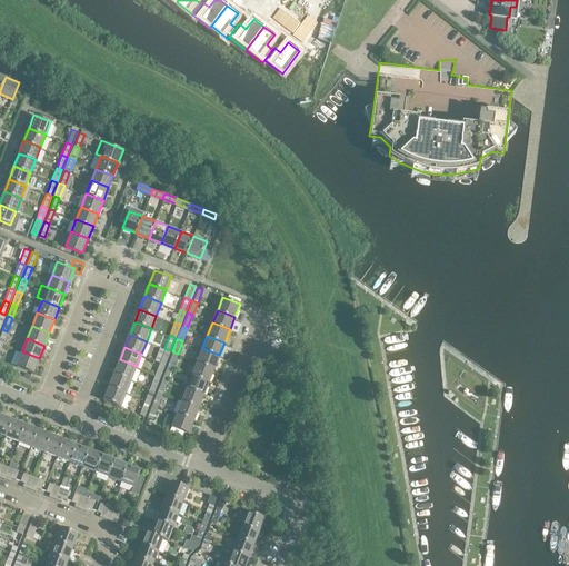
[(170,350),(165,348),(160,360),(165,363),(170,350)]
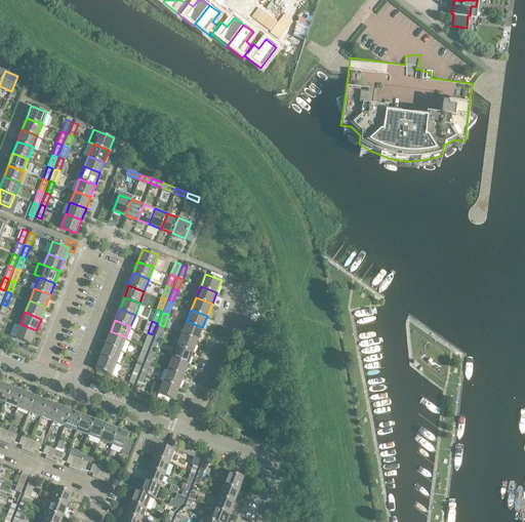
[(187,321),(183,333),(198,339),(202,327),(187,321)]
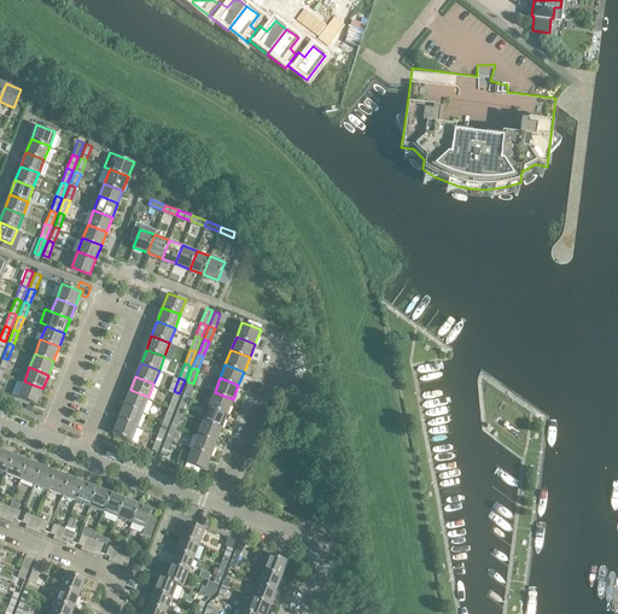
[(42,389),(24,381),(18,396),(38,403),(42,389)]
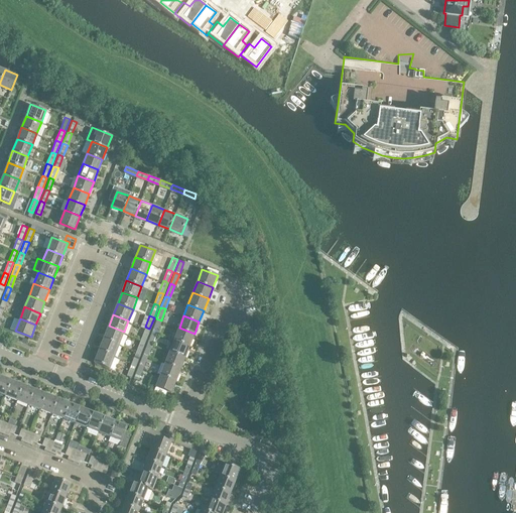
[(151,330),(156,332),(161,321),(156,318),(151,330)]
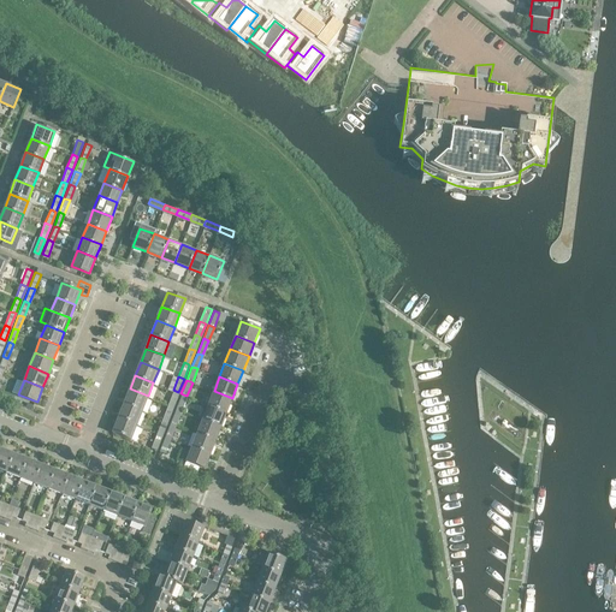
[(173,405),(178,392),(173,390),(172,391),(166,387),(164,393),(171,396),(167,403),(173,405)]
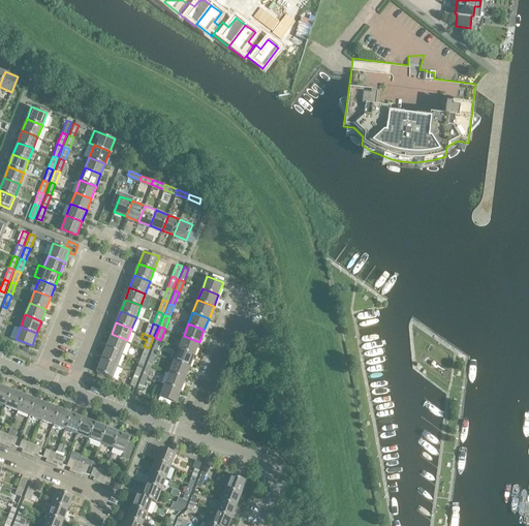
[(112,334),(106,346),(122,352),(127,340),(112,334)]
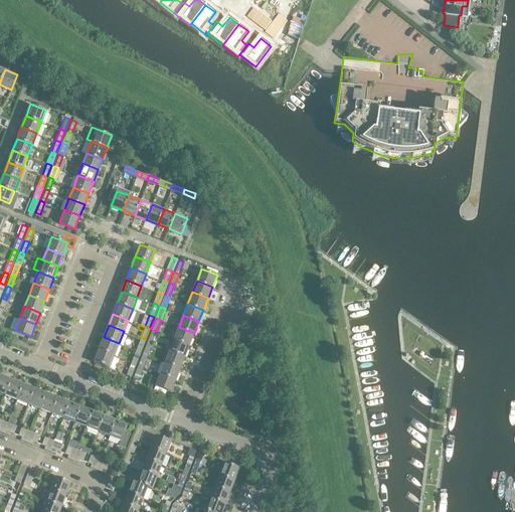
[(179,327),(174,338),(190,344),(194,333),(179,327)]
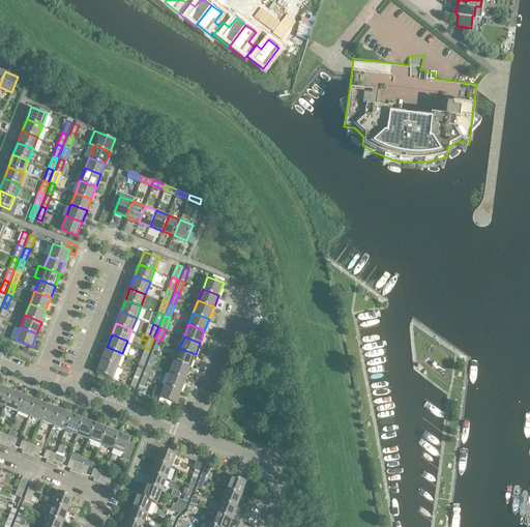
[(160,341),(155,339),(151,351),(156,353),(160,341)]
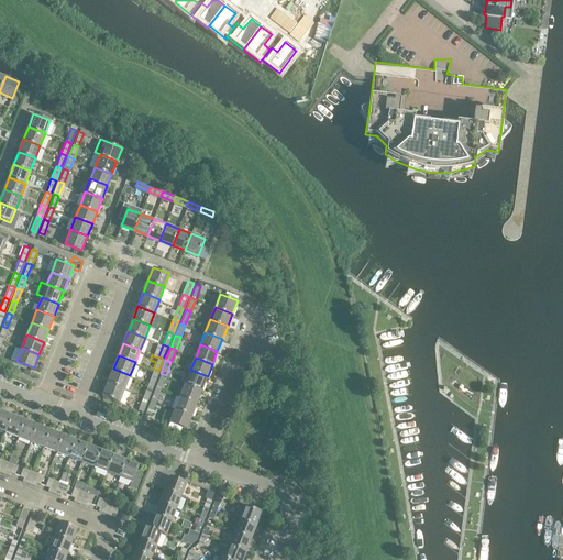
[(113,369),(109,382),(125,388),(130,375),(113,369)]
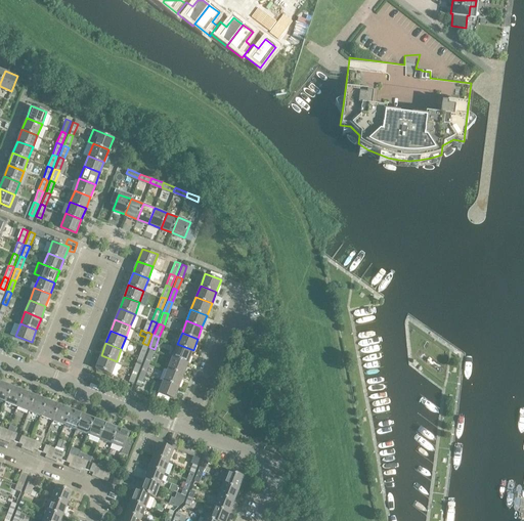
[(142,343),(137,356),(142,357),(147,345),(142,343)]
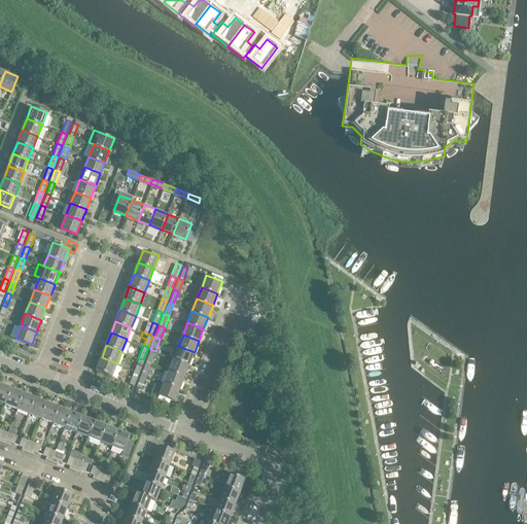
[(178,346),(174,357),(189,363),(195,352),(178,346)]
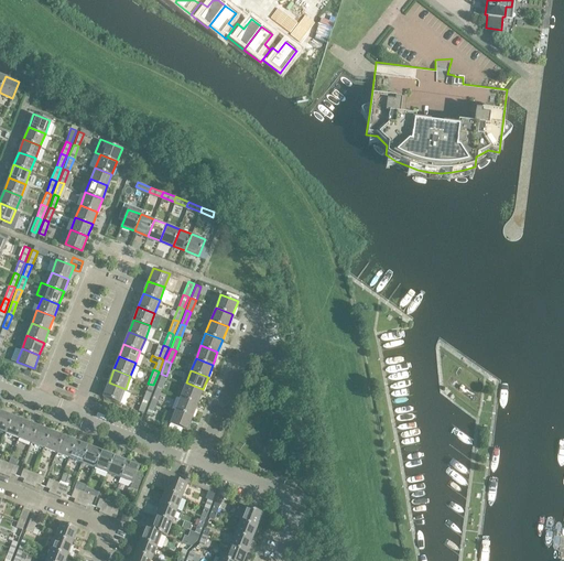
[(166,376),(161,374),(155,386),(161,388),(166,376)]
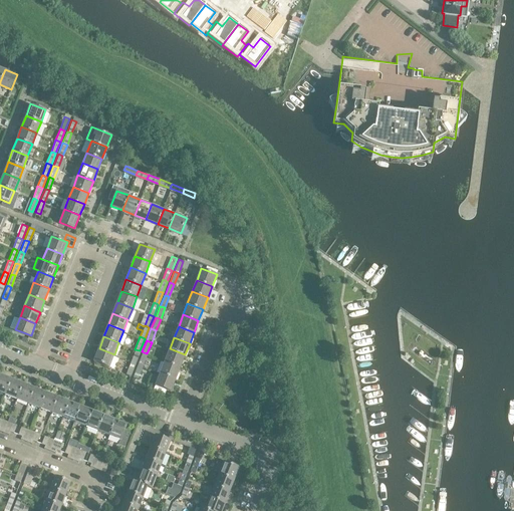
[(109,366),(114,354),(99,348),(94,360),(109,366)]
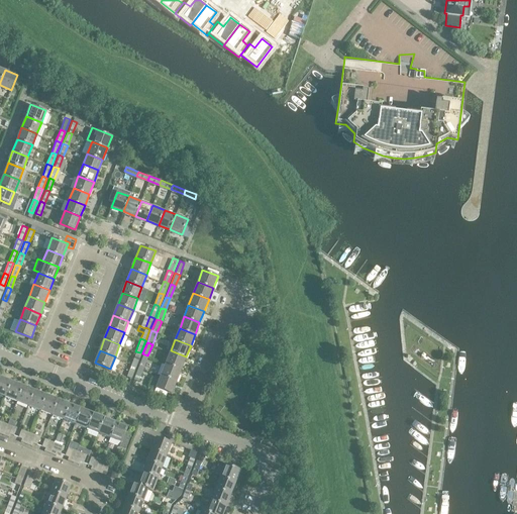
[(171,350),(166,363),(182,369),(186,356),(171,350)]
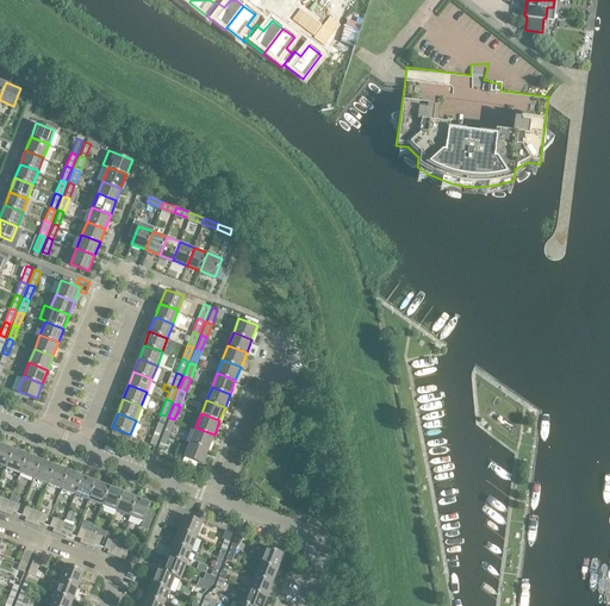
[(160,414),(155,428),(161,430),(166,416),(160,414)]
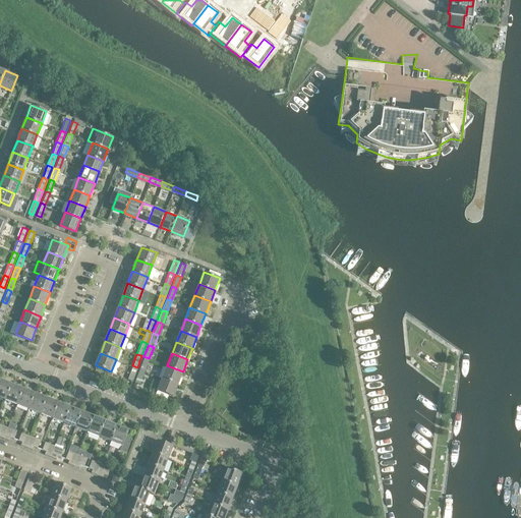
[(143,356),(139,368),(145,370),(149,358),(143,356)]
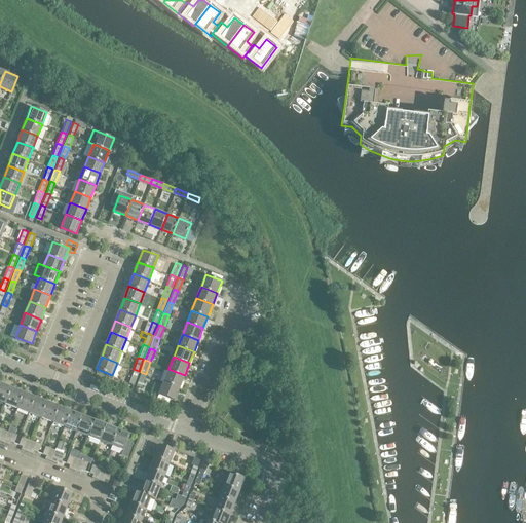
[(128,381),(134,383),(139,371),(134,369),(128,381)]
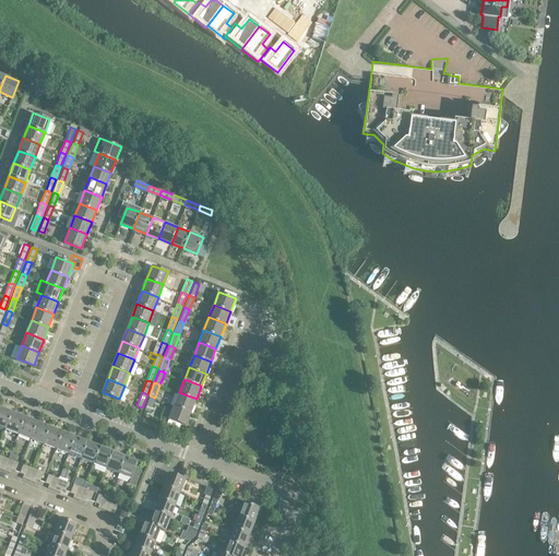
[(179,392),(175,405),(191,412),(197,399),(179,392)]
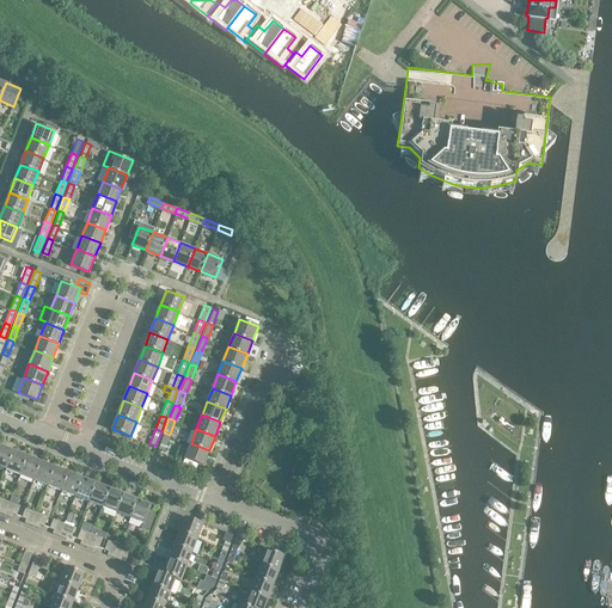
[(164,433),(158,447),(164,448),(170,435),(164,433)]
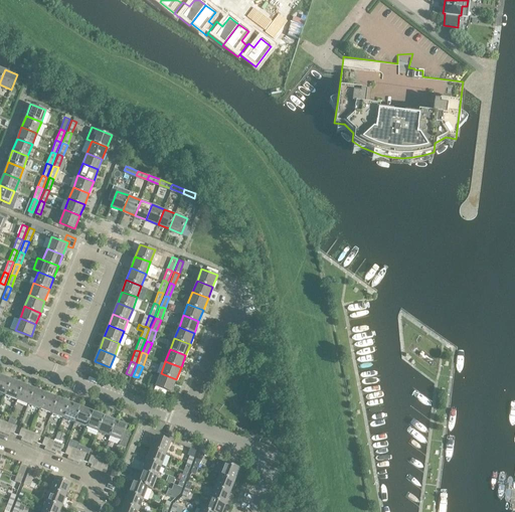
[(171,391),(176,379),(161,373),(156,385),(171,391)]
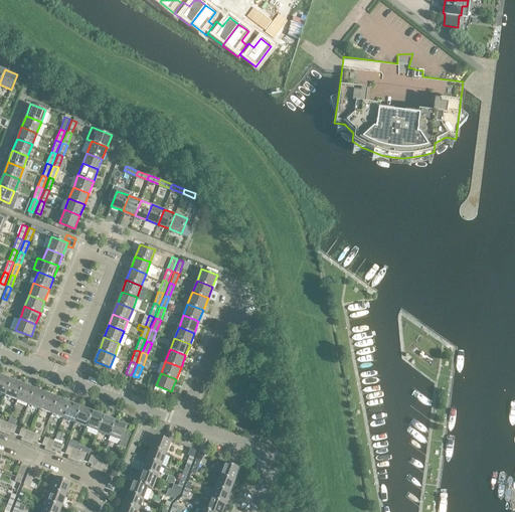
[(0,374),(0,391),(5,393),(11,378),(0,374)]
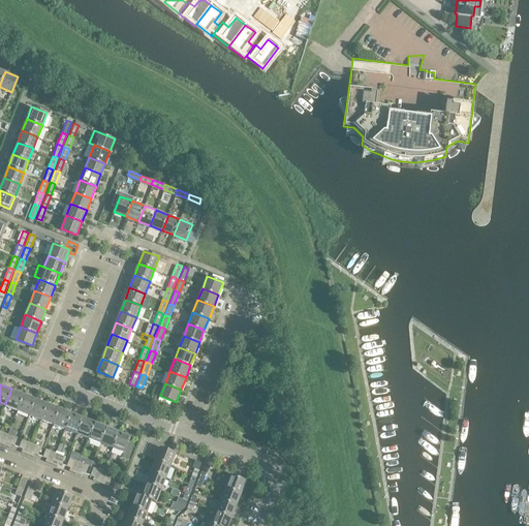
[(18,409),(24,394),(11,389),(5,404),(18,409)]
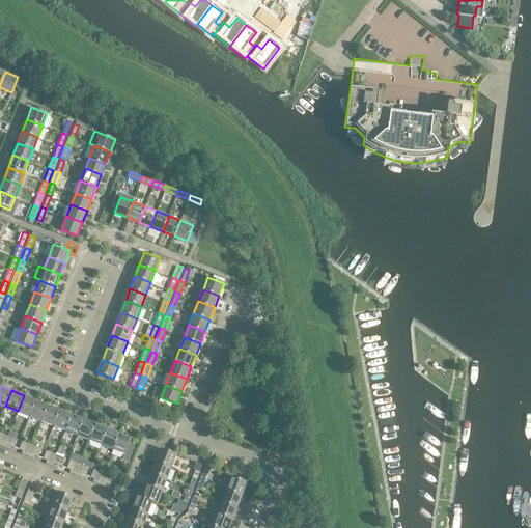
[(24,395),(18,411),(29,415),(35,399),(24,395)]
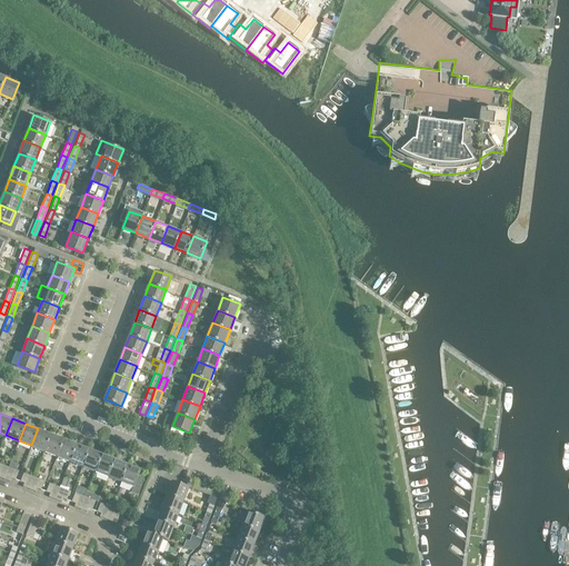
[(38,428),(31,445),(45,450),(51,434),(38,428)]
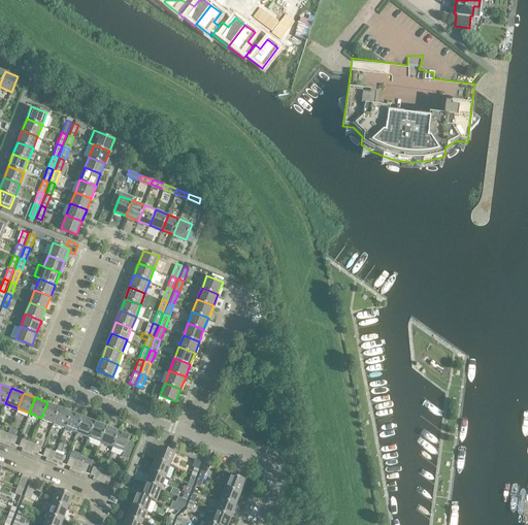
[(47,402),(41,418),(53,422),(59,406),(47,402)]
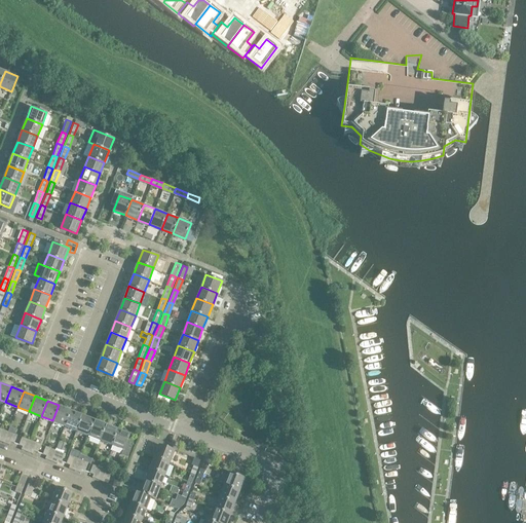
[(65,425),(71,410),(59,405),(52,420),(65,425)]
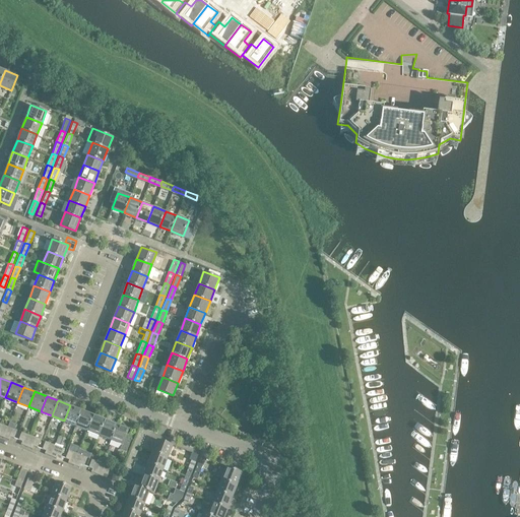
[(82,409),(70,405),(64,421),(76,426),(82,409)]
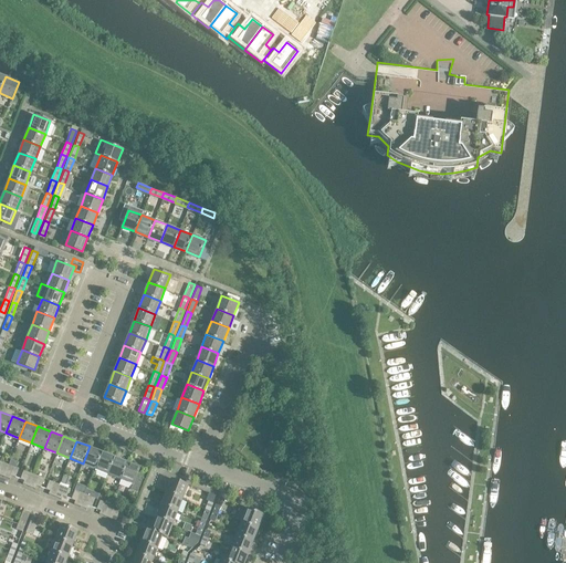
[(102,451),(90,446),(83,464),(95,468),(102,451)]
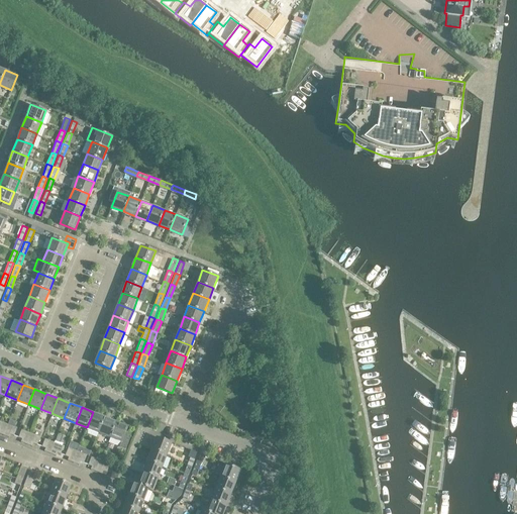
[(87,427),(98,432),(104,416),(93,412),(87,427)]
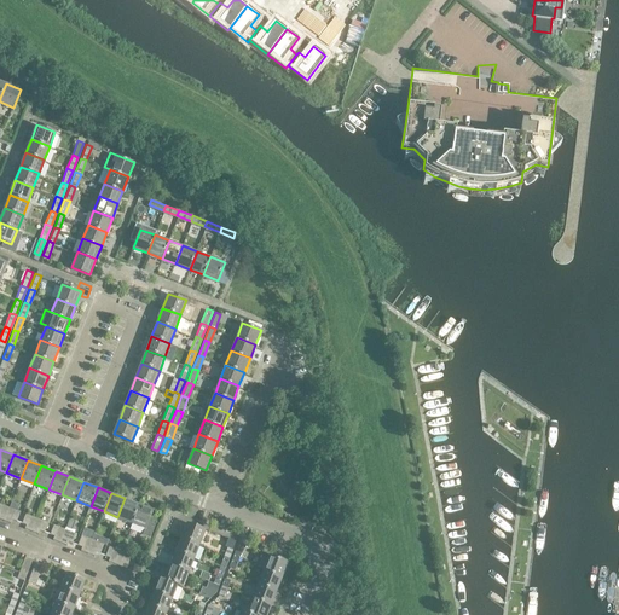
[(117,517),(132,522),(139,504),(125,498),(117,517)]
